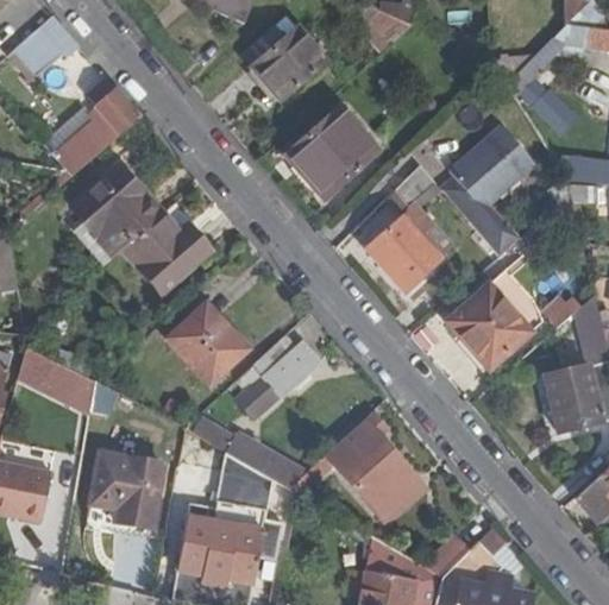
[(0,60),(13,50),(52,17),(37,0),(0,31),(0,60)]
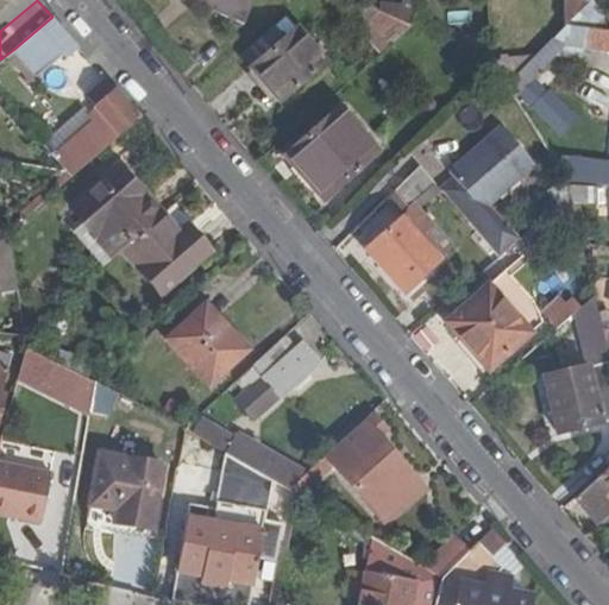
[(200,0),(199,2),(242,20),(251,0),(200,0)]
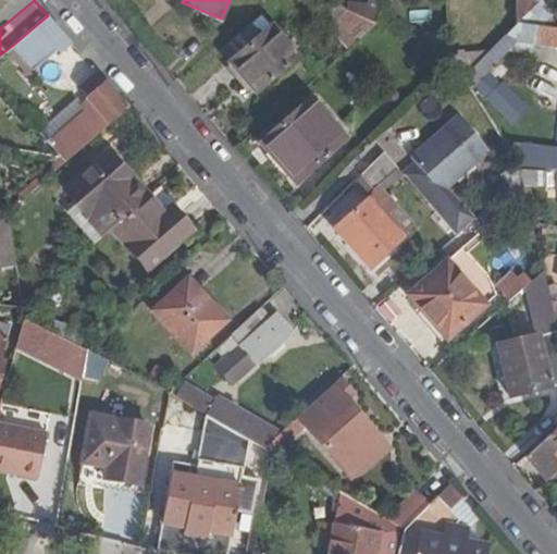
[(378,21),(378,4),(348,0),(348,7),(378,21)]
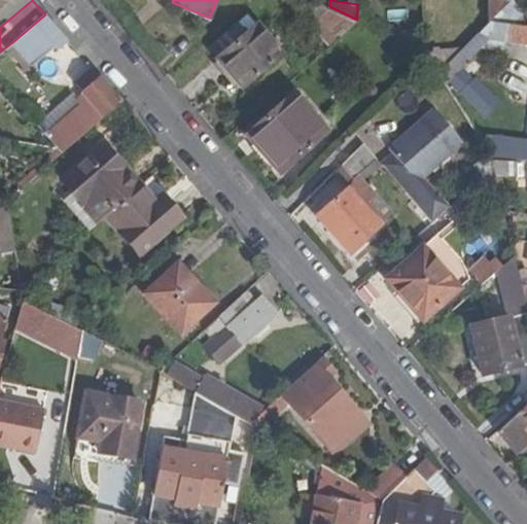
[(487,0),(488,22),(511,0),(487,0)]
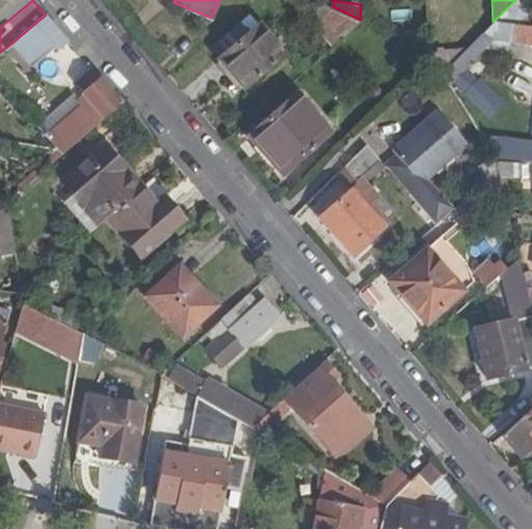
[(515,0),(493,22),(531,25),(531,15),(529,16),(515,0)]
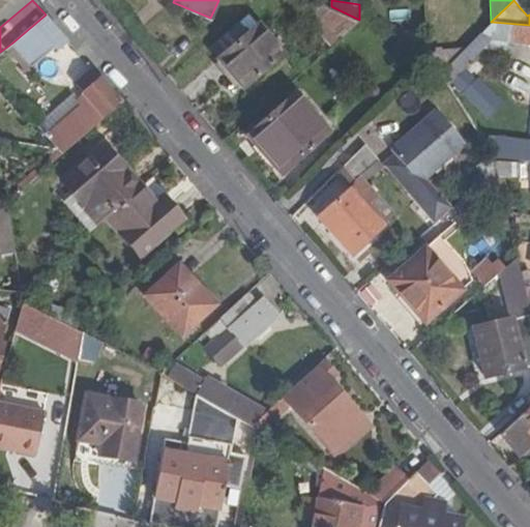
[(222,56),(259,23),(249,13),(212,46),(222,56)]
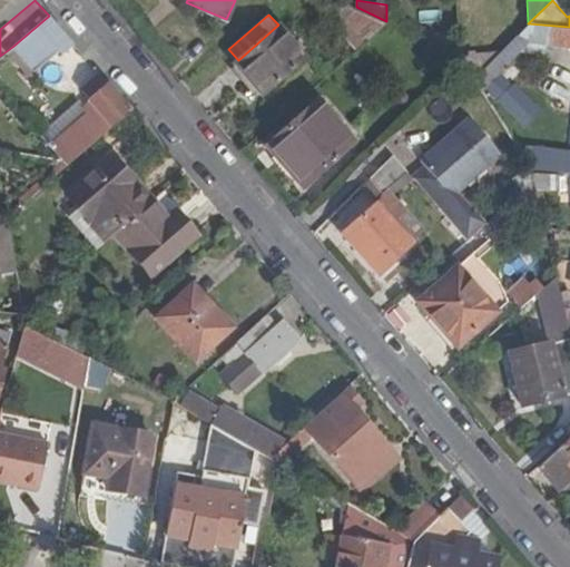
[(72,42),(49,16),(12,47),(31,70),(58,49),(61,52),(72,42)]
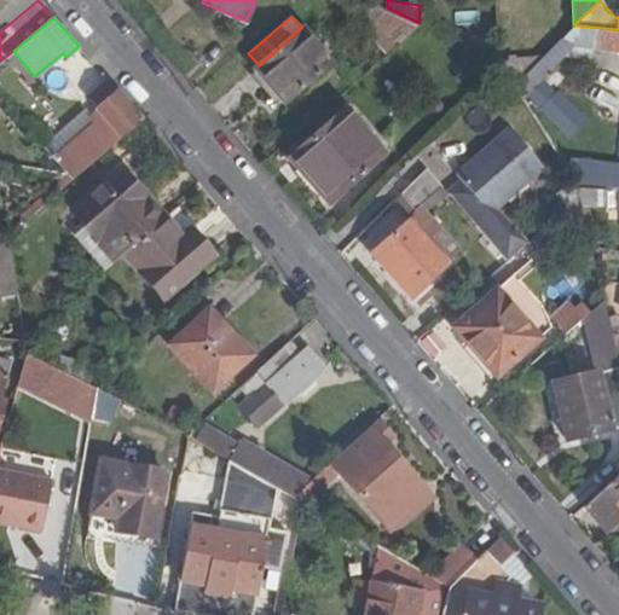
[(618,29),(573,25),(556,41),(571,44),(618,48),(618,29)]
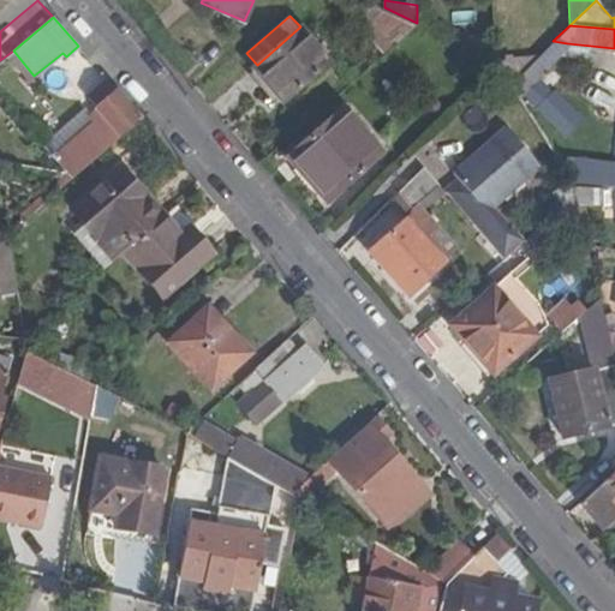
[(330,60),(300,27),(257,65),(255,66),(257,67),(282,97),(284,100),(330,60)]
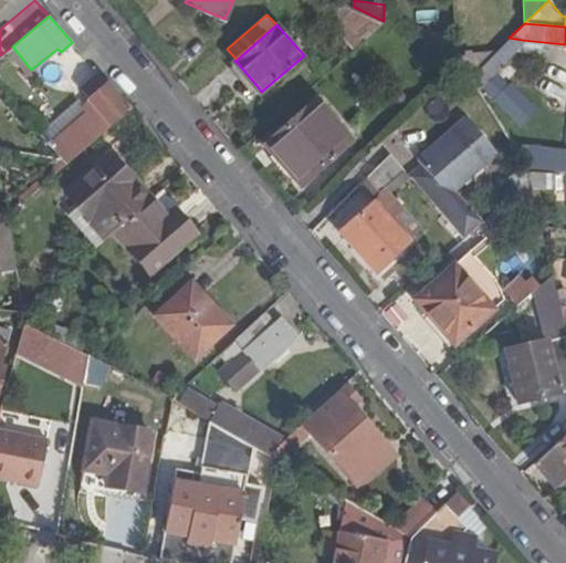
[(522,40),(509,38),(471,73),(477,83),(522,40)]
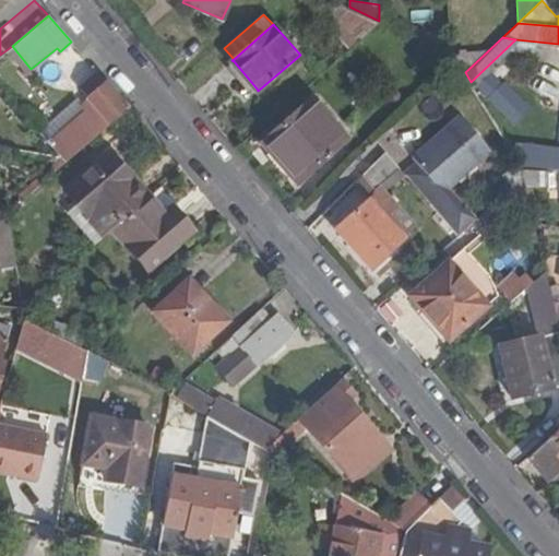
[(234,61),(228,67),(251,93),(257,89),(234,61)]
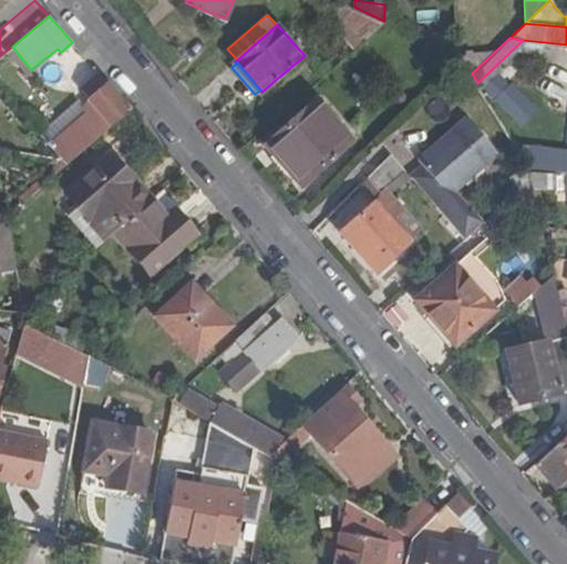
[(66,164),(130,109),(99,73),(80,90),(94,105),(50,145),(61,159),(66,164)]
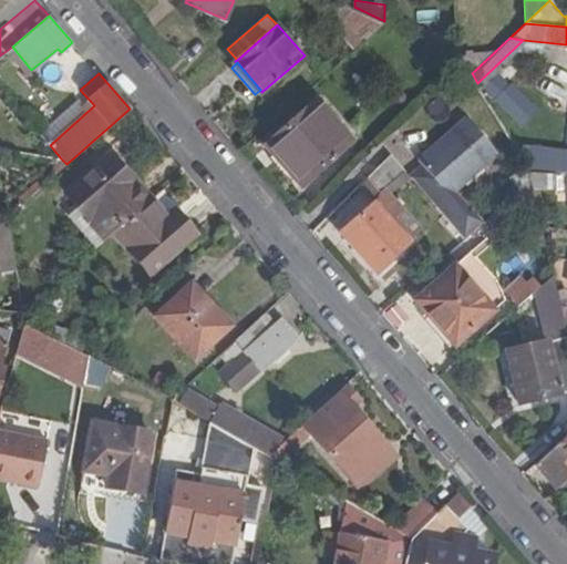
[(301,184),(351,140),(316,100),(267,142),(301,184)]
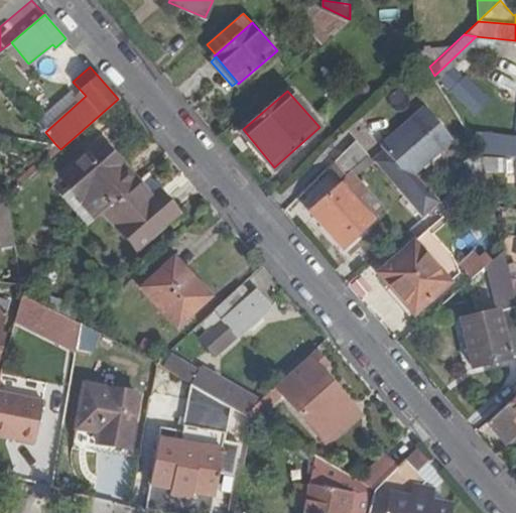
[(373,159),(423,215),(440,200),(430,188),(426,191),(410,174),(414,170),(453,137),(424,105),(381,144),(385,149),(373,159)]
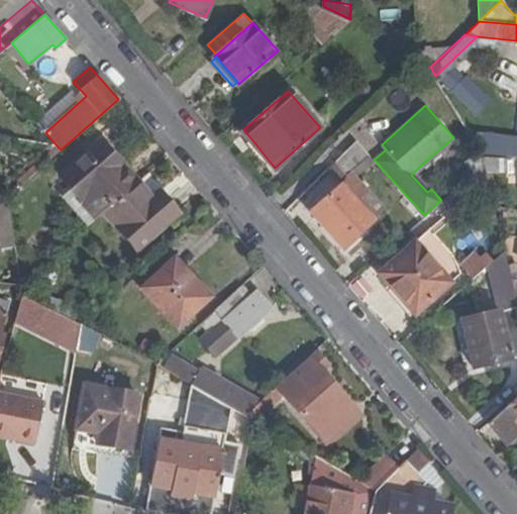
[(354,139),(333,161),(345,174),(368,153),(354,139)]
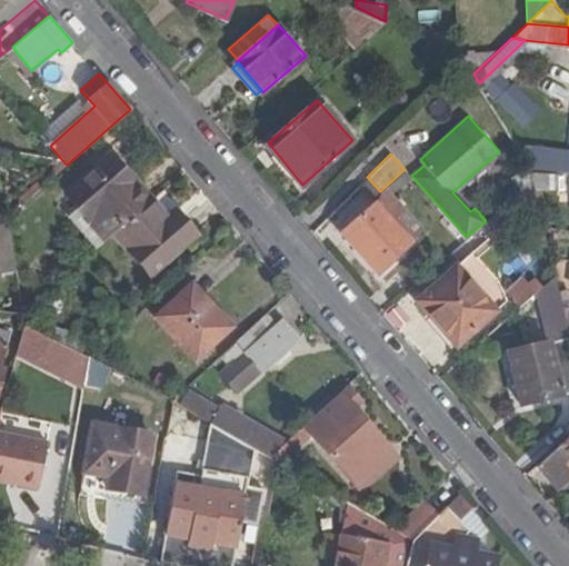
[(66,211),(96,246),(112,231),(146,204),(131,188),(140,180),(131,170),(127,175),(110,156),(67,194),(76,202),(66,211)]
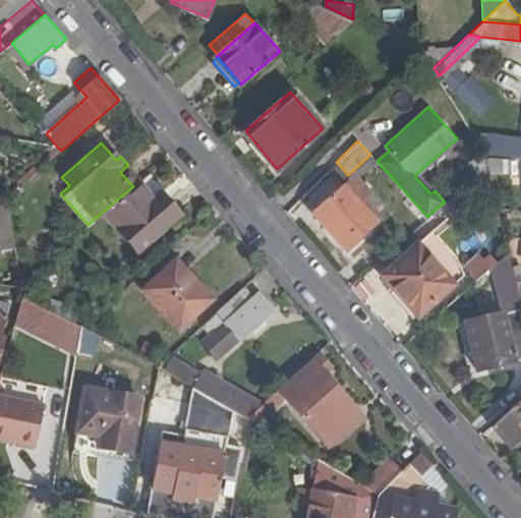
[(470,163),(478,173),(488,164),(486,158),(485,154),(483,150),(470,163)]
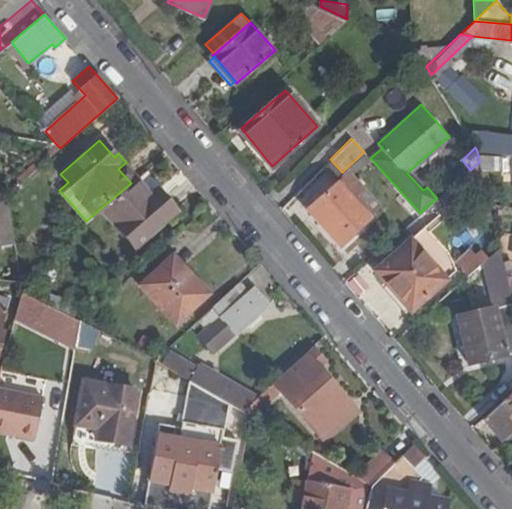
[(330,159),(323,165),(338,182),(341,186),(347,181),(357,193),(350,200),(366,220),(379,208),(349,174),(369,157),(364,152),(342,172),(330,159)]
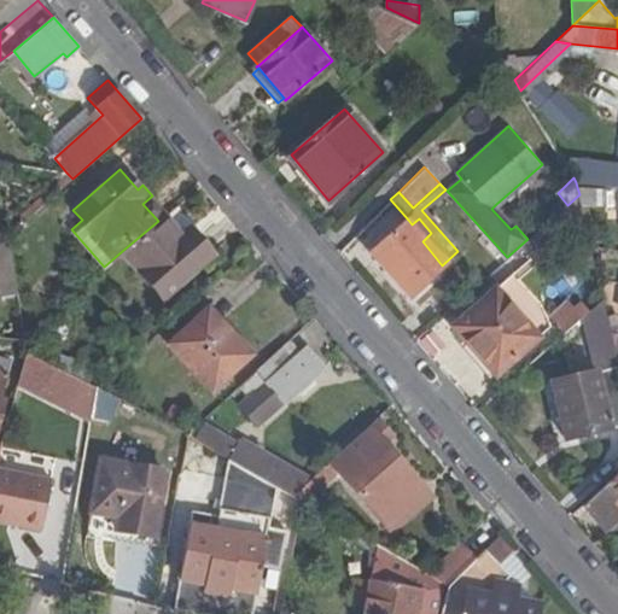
[(617,189),(577,187),(579,194),(583,215),(617,214),(617,189)]
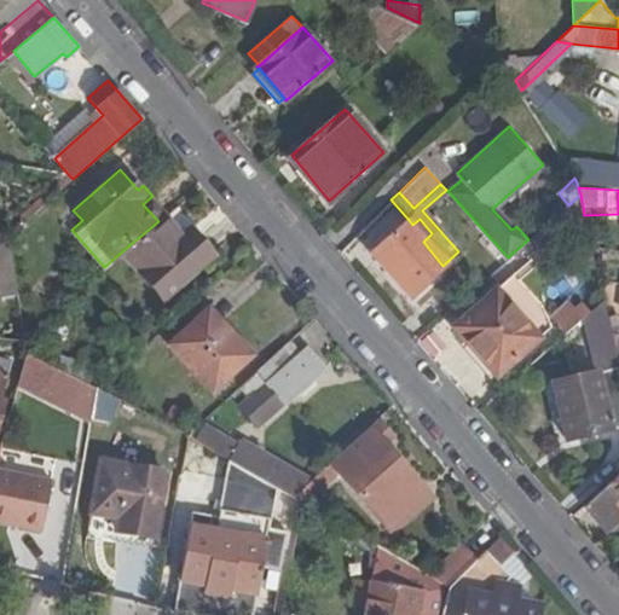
[(167,213),(152,196),(143,204),(158,221),(167,213)]
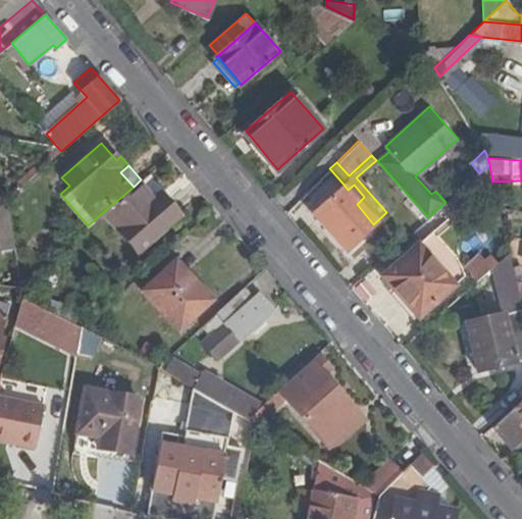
[(431,194),(435,191),(419,172),(415,176),(431,194)]
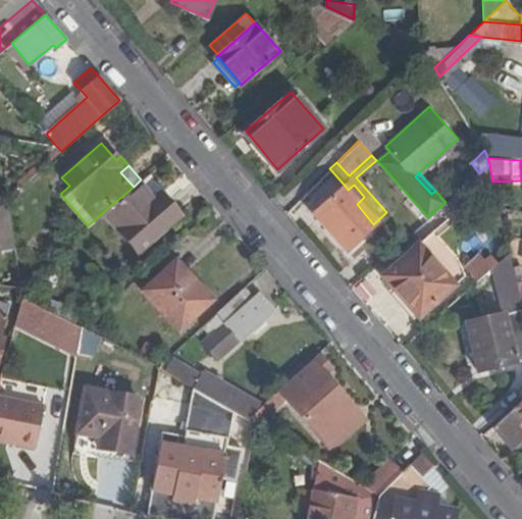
[(179,214),(146,175),(141,179),(134,187),(103,212),(138,251),(179,214)]
